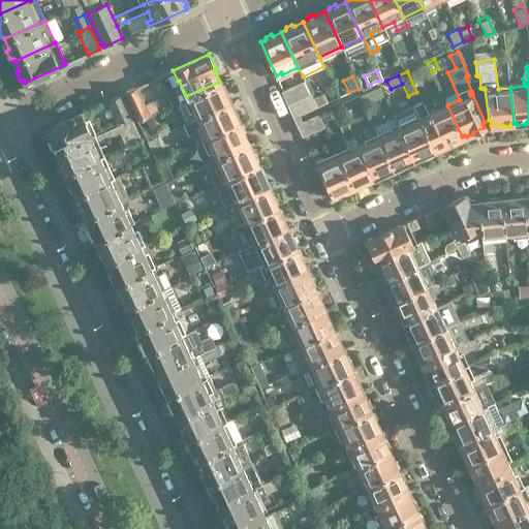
[(305,80),(282,90),(289,106),(312,96),(305,80)]
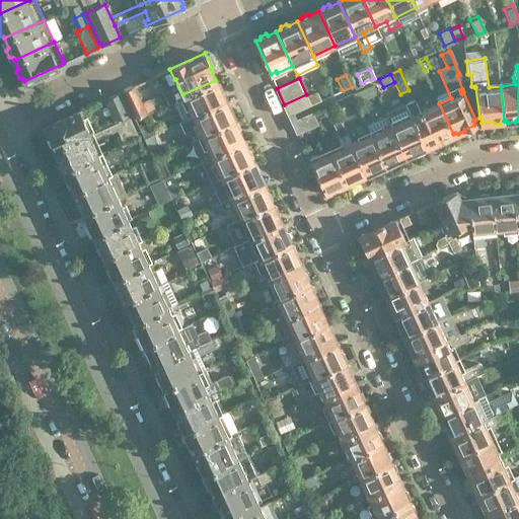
[(215,80),(182,94),(174,99),(183,119),(224,100),(221,93),(223,89),(220,84),(216,83),(215,80)]
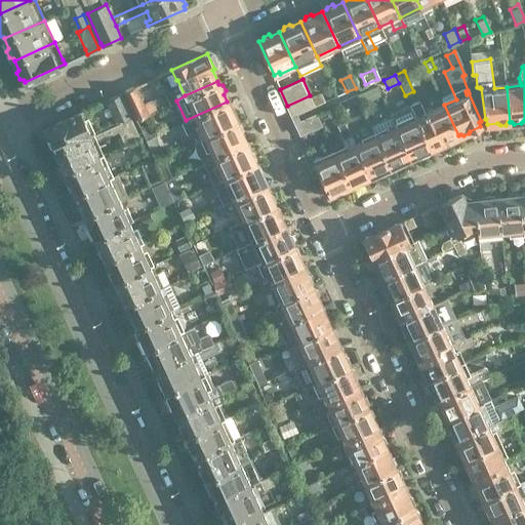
[(355,92),(359,99),(360,103),(379,94),(374,84),(355,92)]
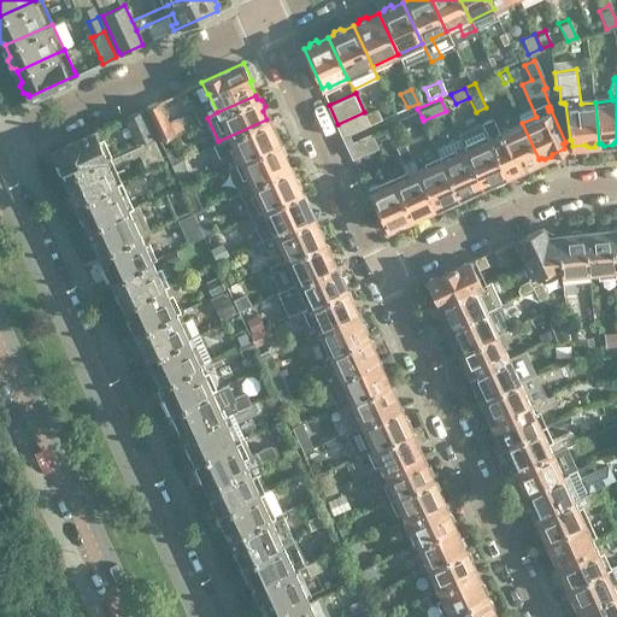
[(169,122),(163,107),(159,101),(145,107),(147,113),(146,113),(159,141),(174,134),(169,122)]
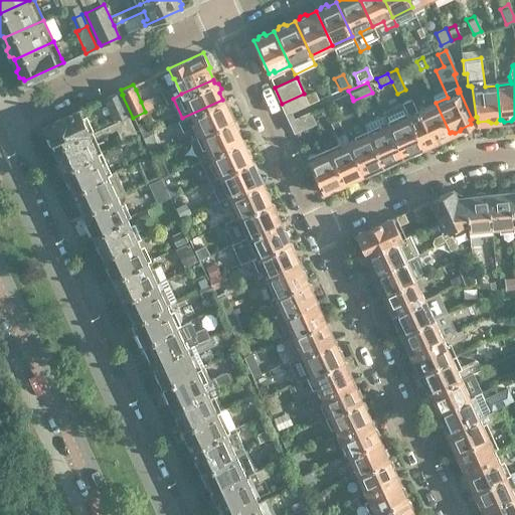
[(118,91),(104,98),(114,120),(115,120),(128,113),(129,113),(120,95),(118,91)]
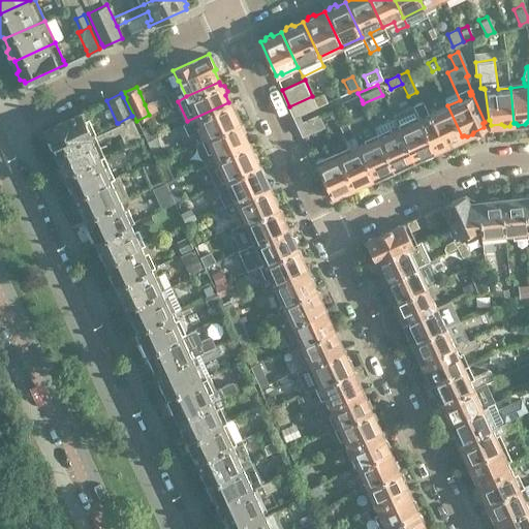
[(323,93),(313,98),(317,106),(327,101),(323,93)]
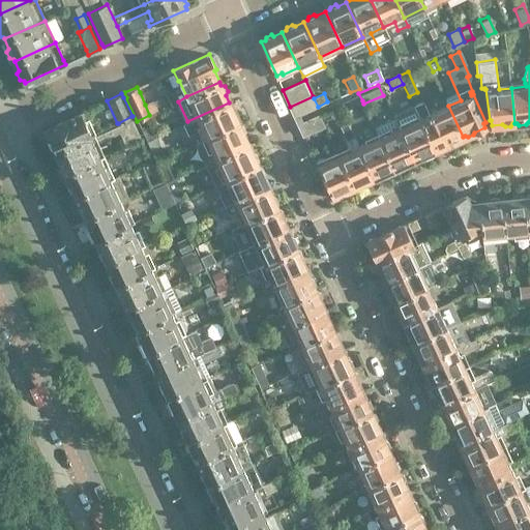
[(362,100),(358,93),(340,102),(344,110),(362,100)]
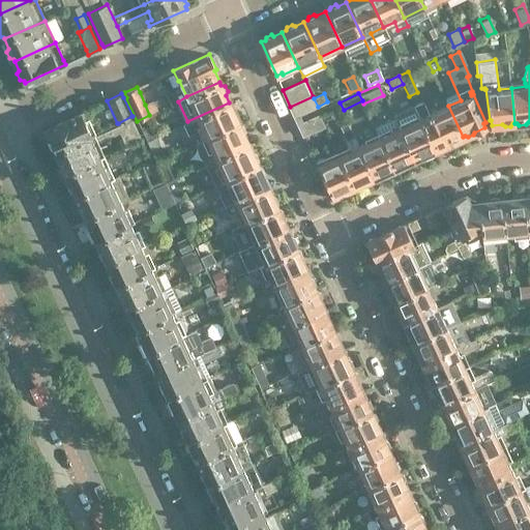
[(313,96),(290,107),(295,117),(318,107),(313,96)]
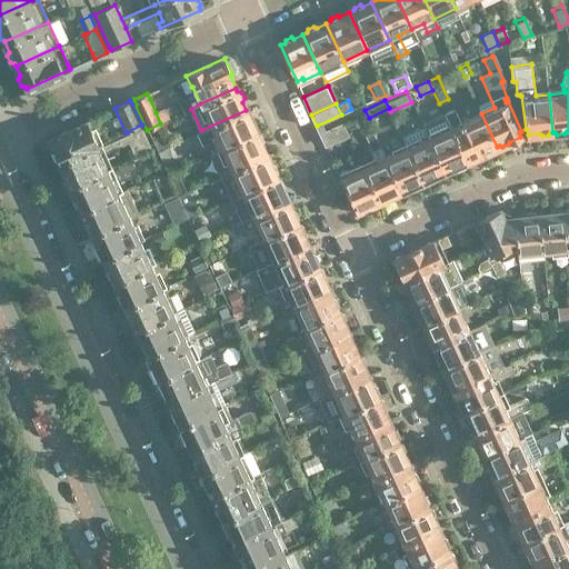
[(416,112),(427,136),(443,171),(452,168),(456,170),(463,166),(465,162),(466,161),(449,126),(436,132),(425,108),(416,112)]
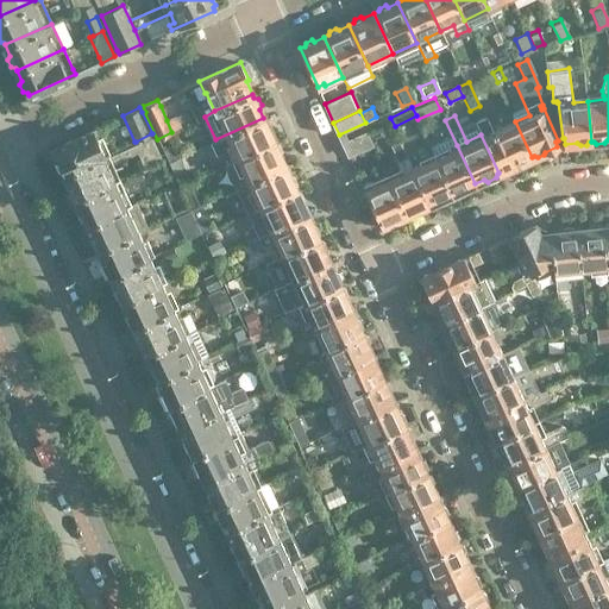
[(482,135),(481,135),(498,173),(518,164),(521,164),(528,162),(529,158),(532,157),(515,121),(494,131),(494,129),(493,130),(487,115),(476,120),(482,135)]
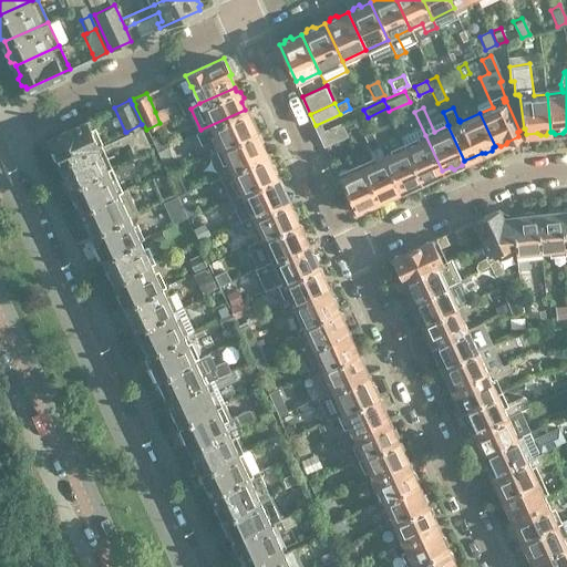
[(164,109),(155,112),(161,123),(168,120),(164,109)]
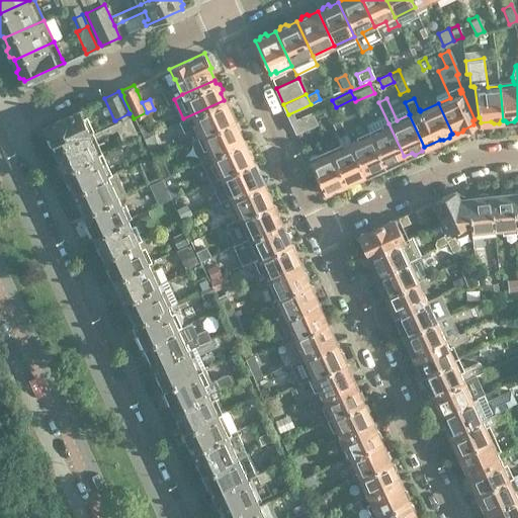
[(229,110),(224,100),(183,118),(179,119),(180,120),(184,130),(195,124),(200,135),(233,119),(235,115),(232,111),(229,110)]
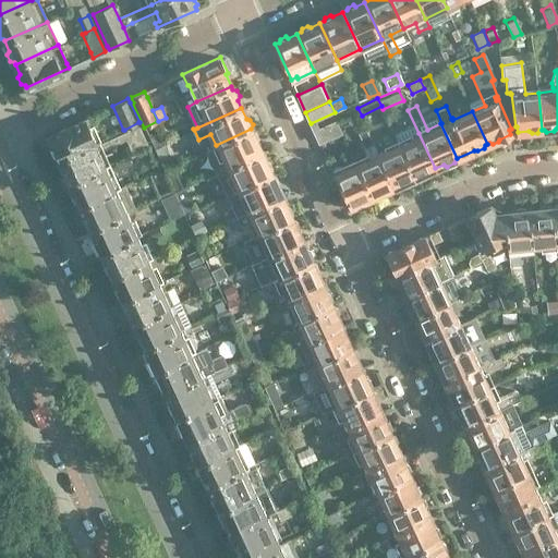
[(88,117),(48,135),(50,140),(47,142),(56,162),(59,161),(97,143),(87,122),(89,121),(88,117)]
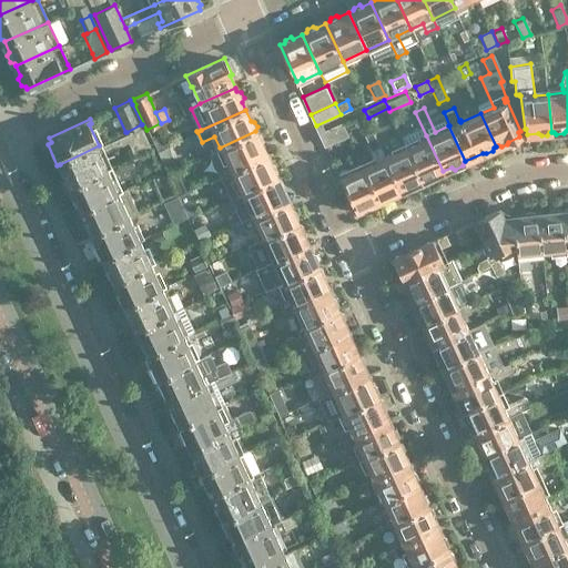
[(342,122),(320,132),(325,145),(330,143),(330,144),(348,137),(342,122)]
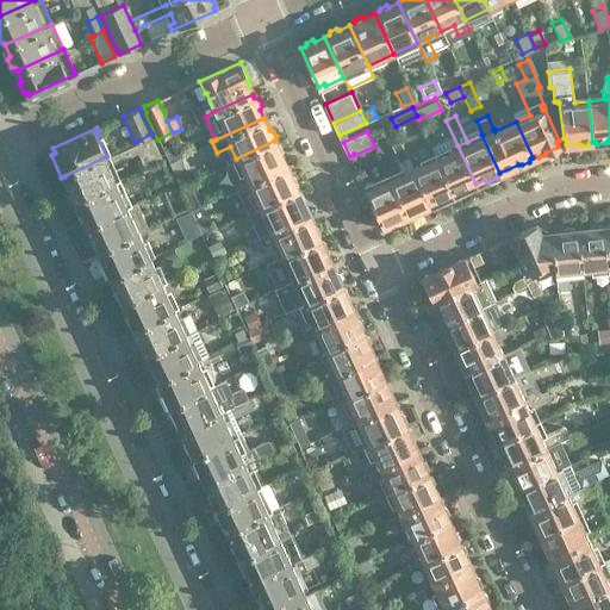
[(106,156),(64,176),(67,181),(63,182),(73,203),(75,201),(116,182),(109,166),(137,154),(144,168),(163,160),(151,134),(136,142),(137,144),(107,159),(106,156)]
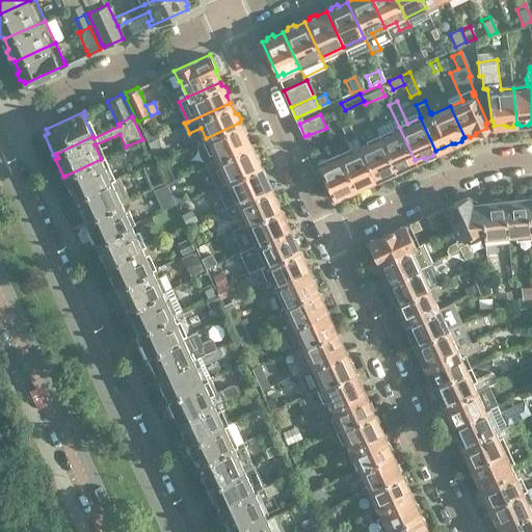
[(376,129),(379,136),(394,170),(396,169),(399,171),(405,168),(405,164),(415,160),(399,127),(396,120),(376,129)]
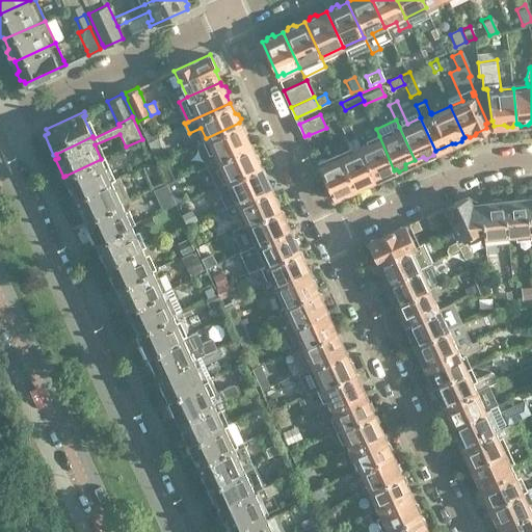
[(239,123),(206,138),(212,152),(193,160),(196,168),(216,160),(249,144),(245,136),(246,132),(244,127),(240,126),(239,123)]
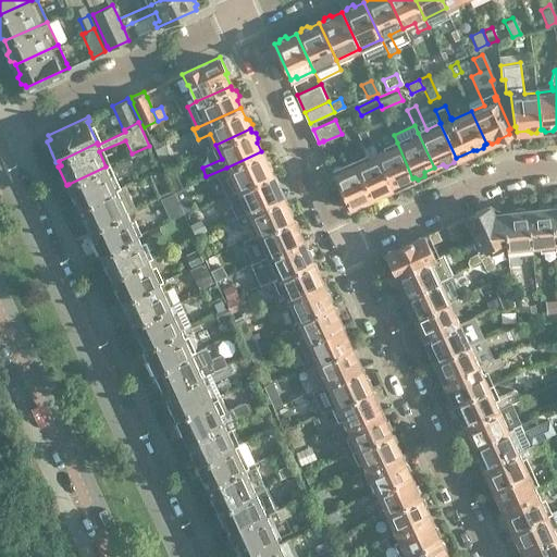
[(364,158),(354,163),(369,198),(371,197),(374,199),(382,196),(382,192),(391,188),(375,153),(364,130),(363,130),(356,134),(361,146),(359,147),(361,152),(364,158)]
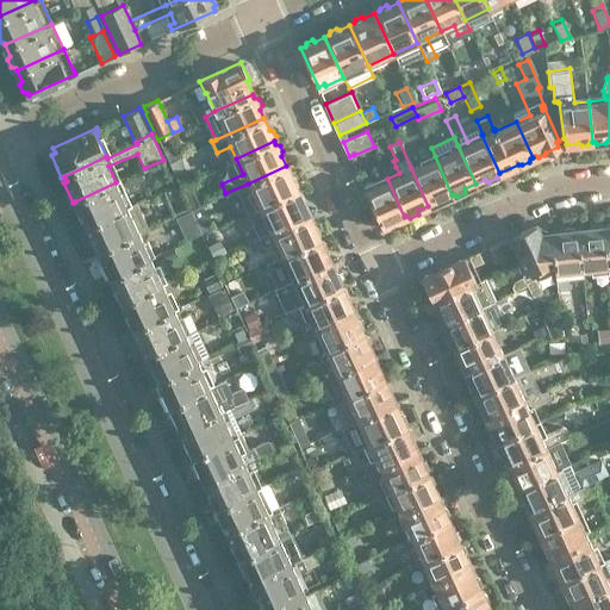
[(173,143),(163,147),(169,159),(179,155),(173,143)]
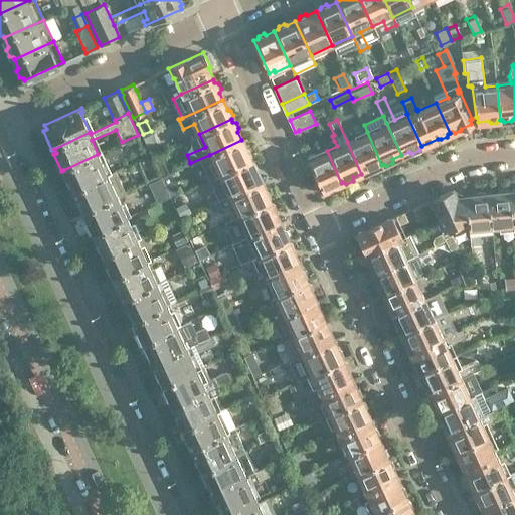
[(367,132),(347,142),(361,174),(370,170),(373,172),(380,169),(380,165),(381,165),(367,132)]
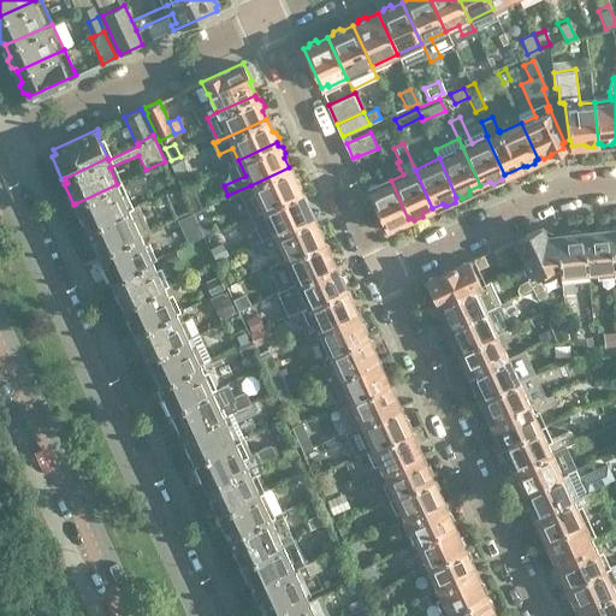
[(182,159),(171,164),(179,182),(190,177),(182,159)]
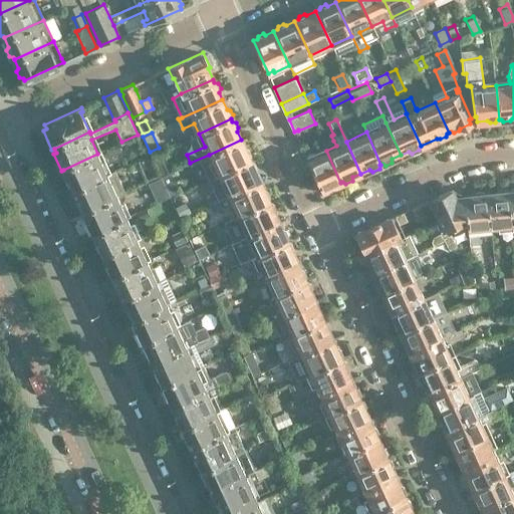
[(241,140),(209,155),(218,174),(249,159),(251,156),(249,151),(245,150),(241,140)]
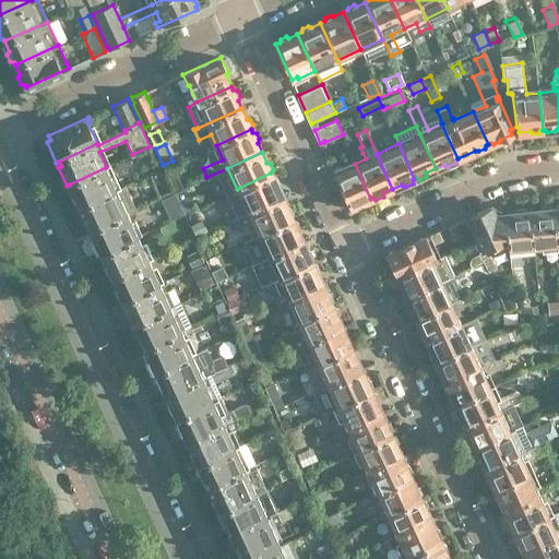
[(123,159),(111,166),(115,173),(127,167),(123,159)]
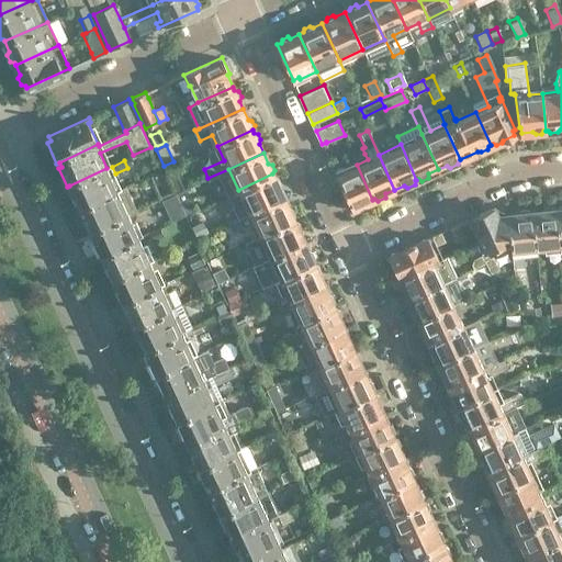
[(341,173),(337,176),(352,209),(361,205),(364,208),(371,204),(371,200),(372,200),(357,165),(340,172),(341,173)]
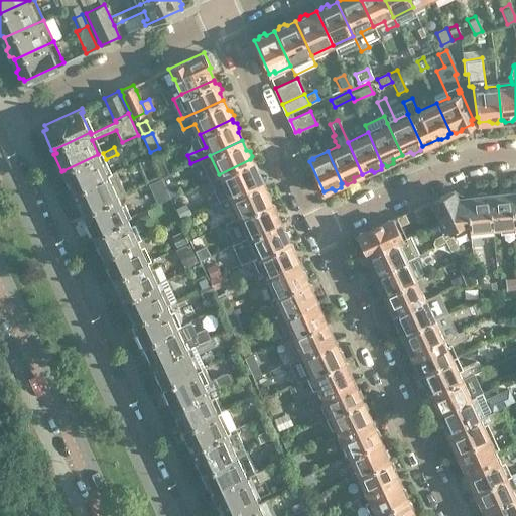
[(98,154),(63,170),(66,174),(63,175),(71,191),(107,174),(98,154)]
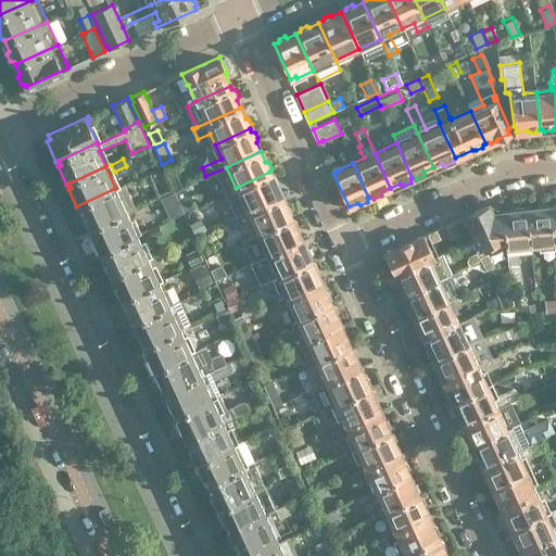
[(269,172),(236,188),(242,203),(223,213),(226,219),(245,210),(280,194),(276,186),(278,182),(276,177),(272,175),(269,172)]
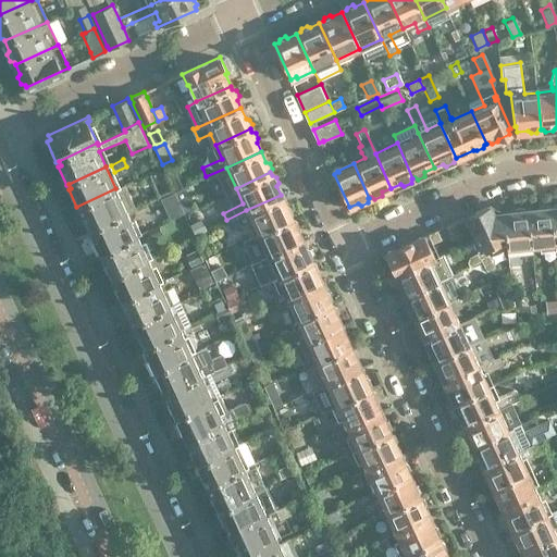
[(122,186),(115,188),(76,207),(77,209),(81,207),(83,211),(79,212),(87,231),(126,212),(133,209),(122,186)]
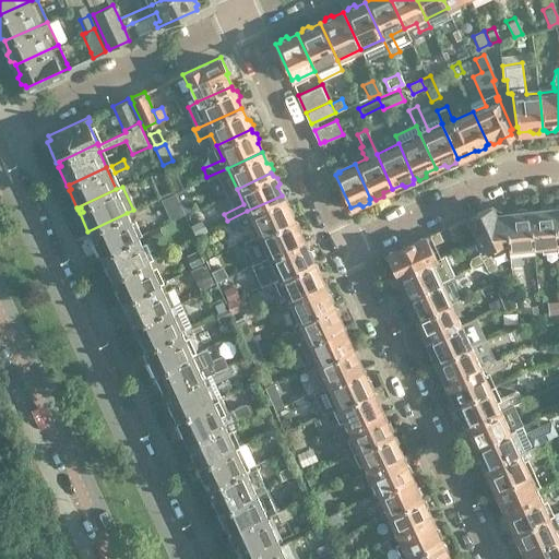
[(183,189),(176,193),(180,202),(188,199),(183,189)]
